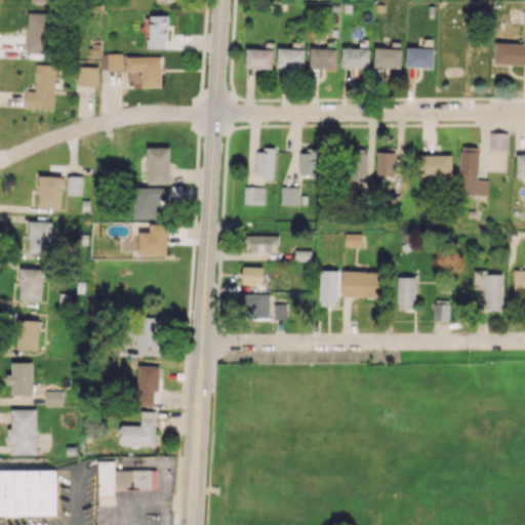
[(48,53),(50,12),(28,11),(26,52),(48,53)]
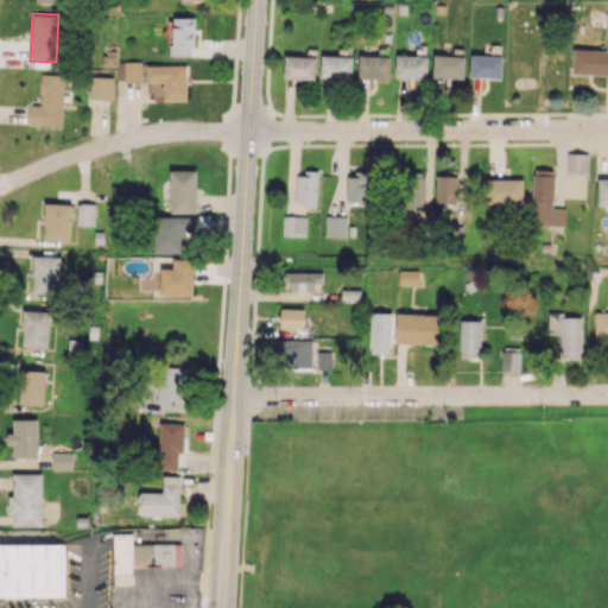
[(194,18),(172,18),(171,56),(192,56),(194,18)]
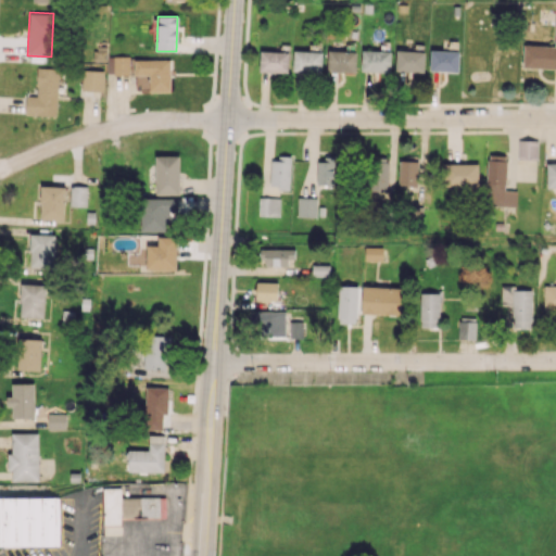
[(522,67),(555,67),(555,16),(555,46),(523,45),(522,67)]
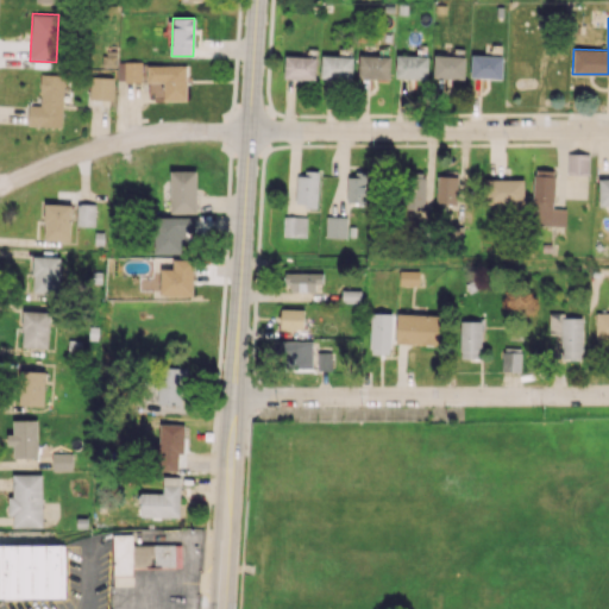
[(315,80),(316,49),(308,49),(308,56),(284,56),(284,79),(315,80)]
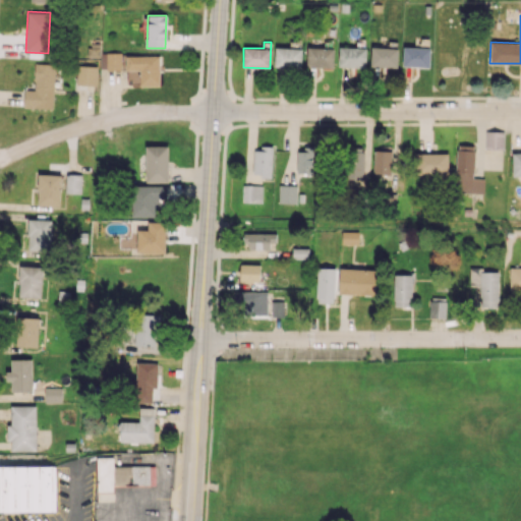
[(334,48),(307,47),(306,66),(333,67),(334,48)]
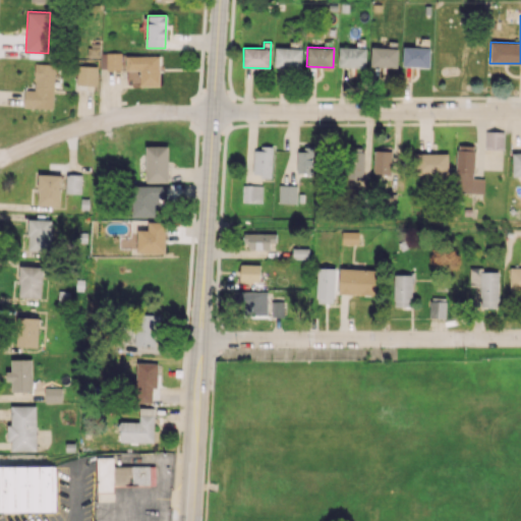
[(365,67),(366,48),(339,47),(338,66),(365,67)]
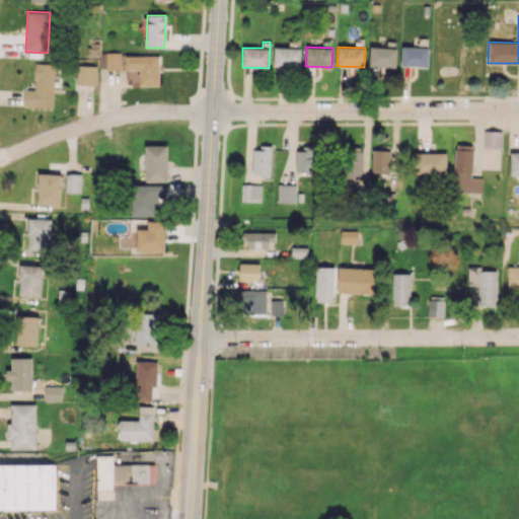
[(395,67),(396,48),(370,47),(369,66),(395,67)]
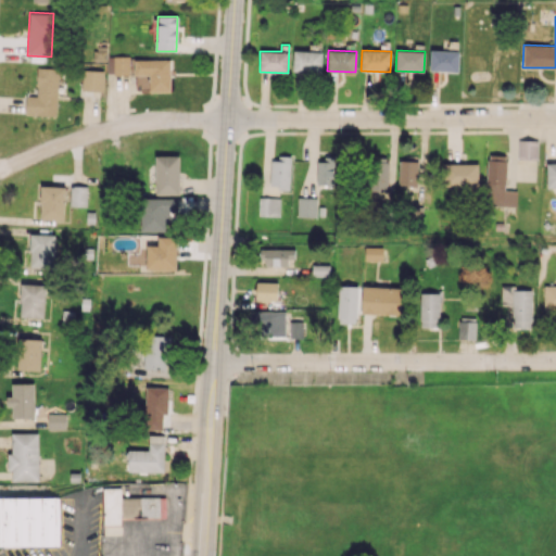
[(458,72),(459,51),(430,50),(429,71),(458,72)]
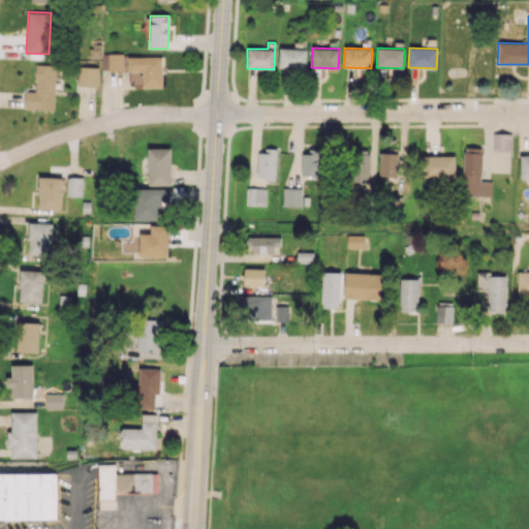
[(279,68),(306,68),(306,49),(279,49),(279,68)]
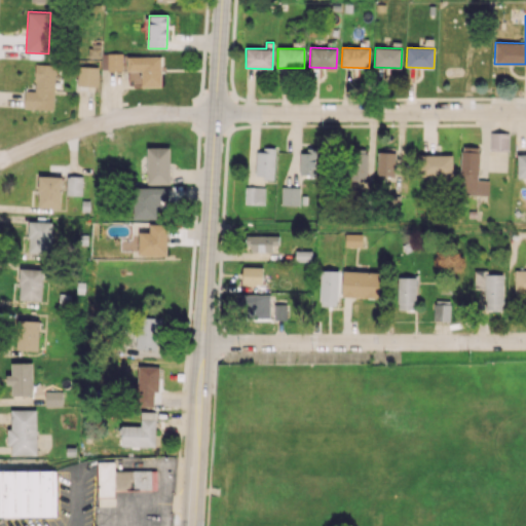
[(122,53),(102,52),(101,70),(122,70),(122,53)]
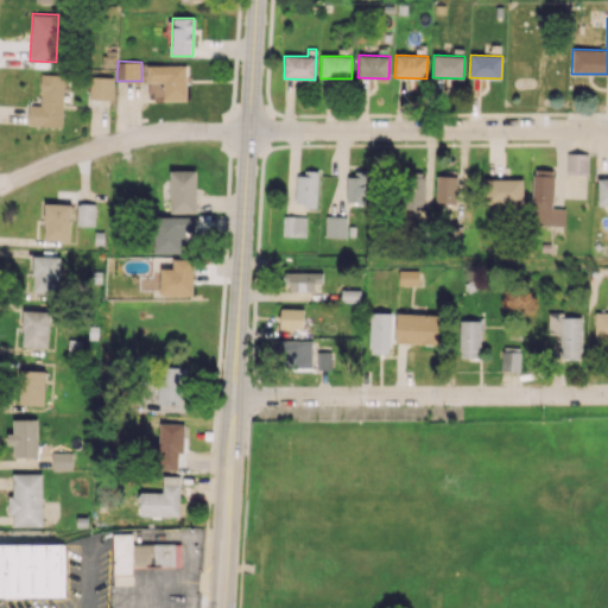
[(185,65),(147,65),(147,97),(163,96),(164,101),(187,100),(185,65)]
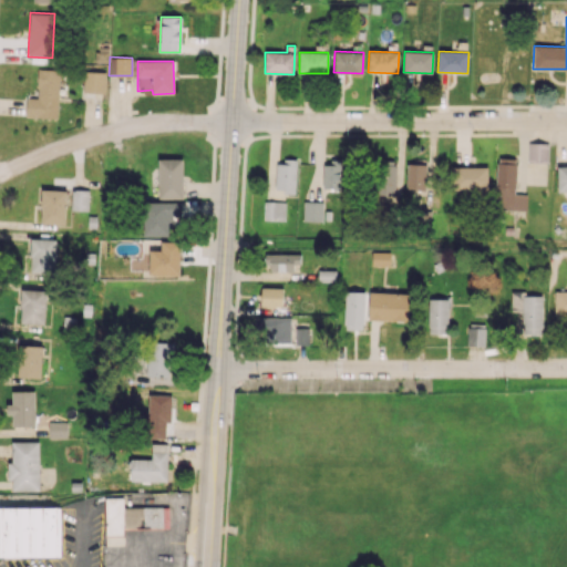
[(58,119),(59,70),(38,69),(37,98),(27,98),(26,117),(58,119)]
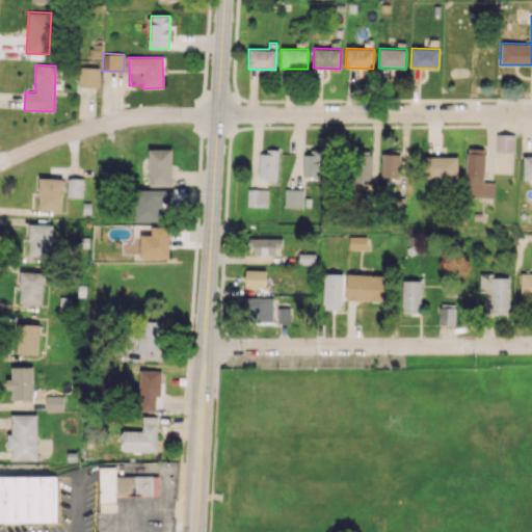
[(98,87),(98,68),(79,67),(78,86),(98,87)]
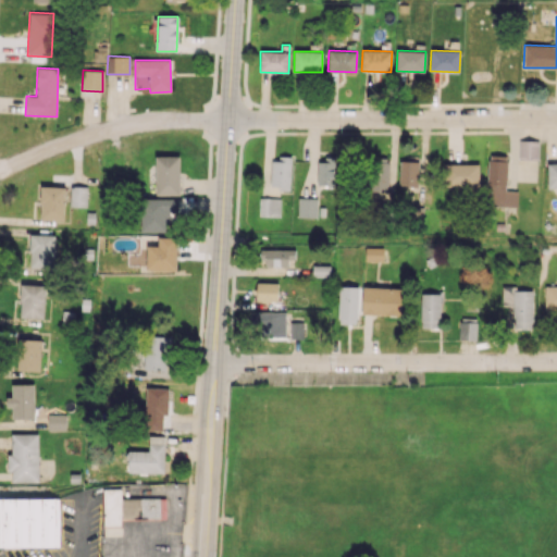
[(518,159),(539,159),(539,140),(518,140),(518,159)]
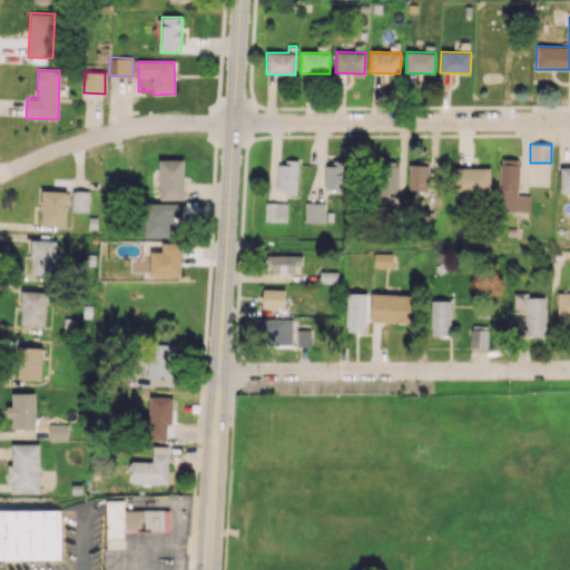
[(529,212),(529,195),(518,195),(520,159),(499,158),(498,210),(529,212)]
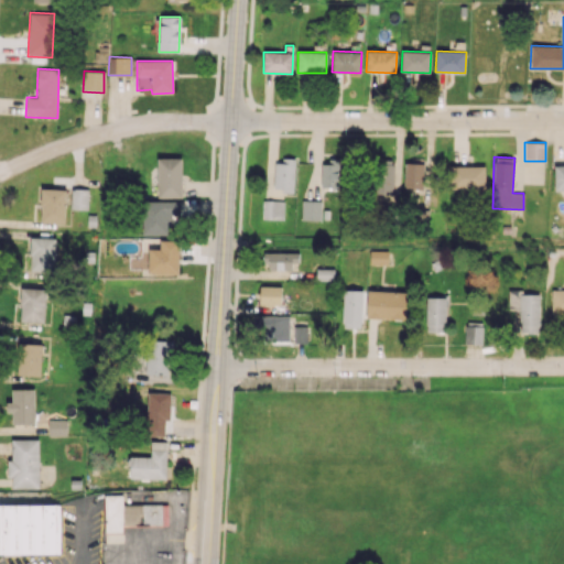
[(182,158),(156,159),(158,197),(183,196),(182,158)]
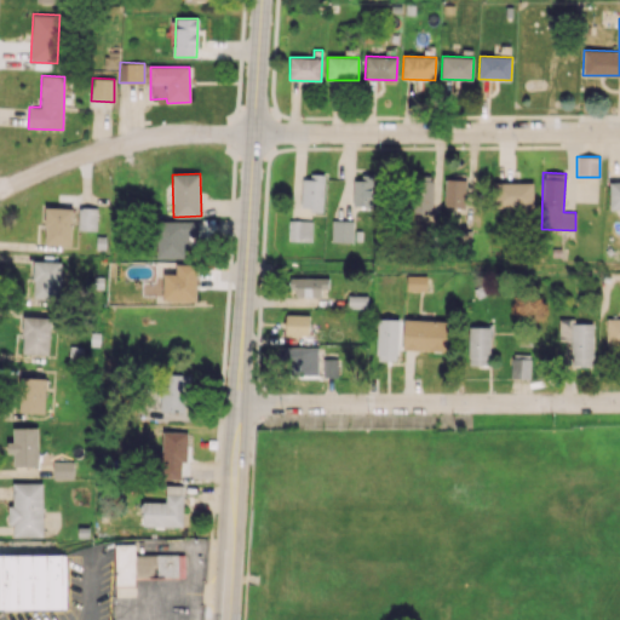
[(300,208),(323,210),(325,176),(302,174),(300,208)]
